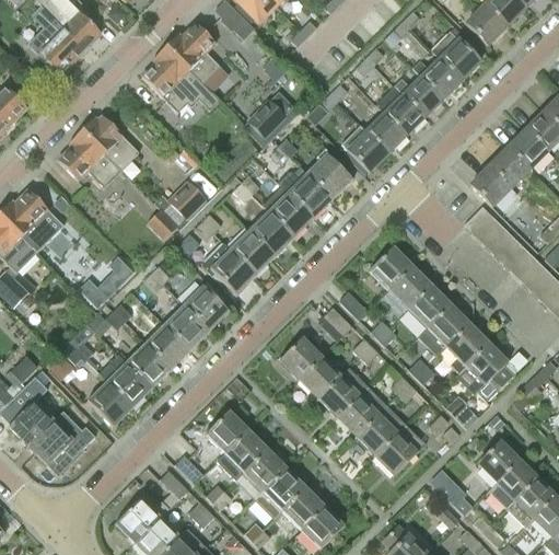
[(50,0),(43,8),(44,9),(85,50),(102,33),(80,12),(71,21),(50,0)]
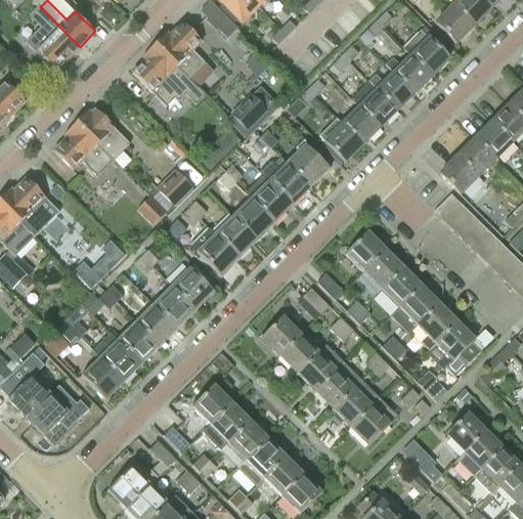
[(220,0),(241,20),(257,4),(253,0),(220,0)]
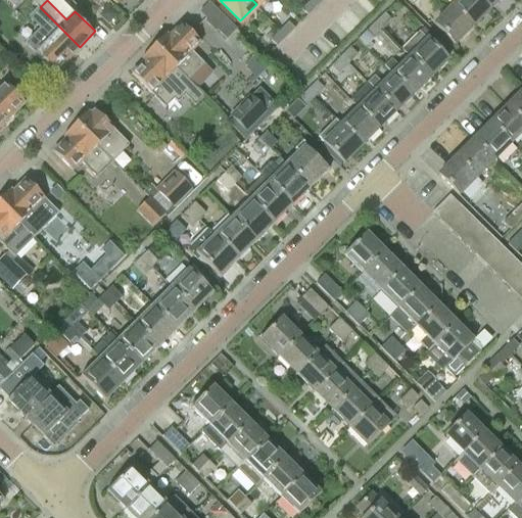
[(309,0),(302,5),(309,11),(317,3),(314,0),(309,0)]
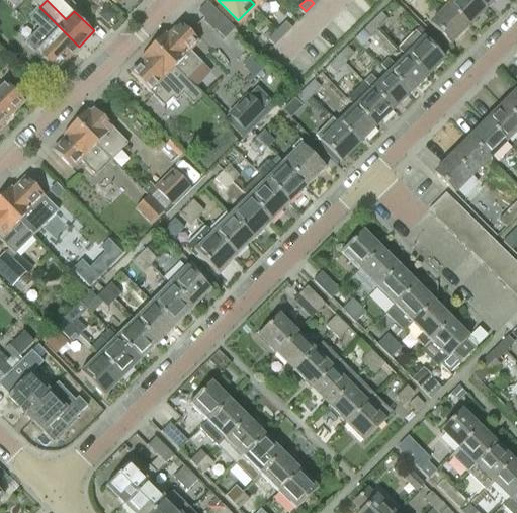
[(467,23),(485,7),(478,0),(451,0),(447,4),(467,23)]
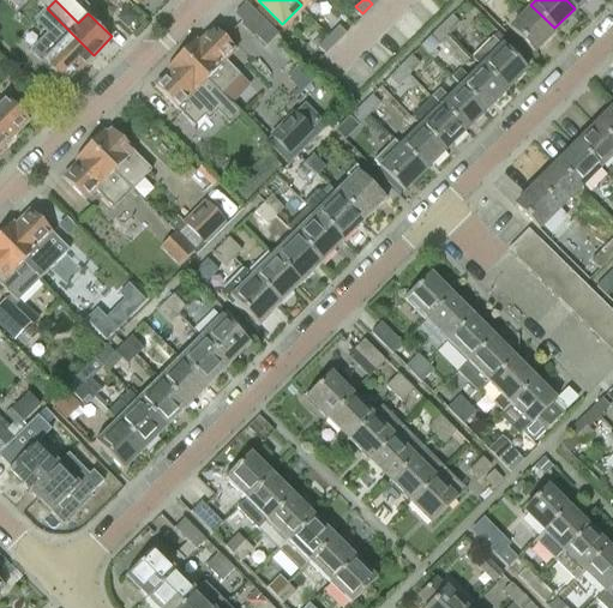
[(534,48),(554,28),(530,5),(510,24),(534,48)]
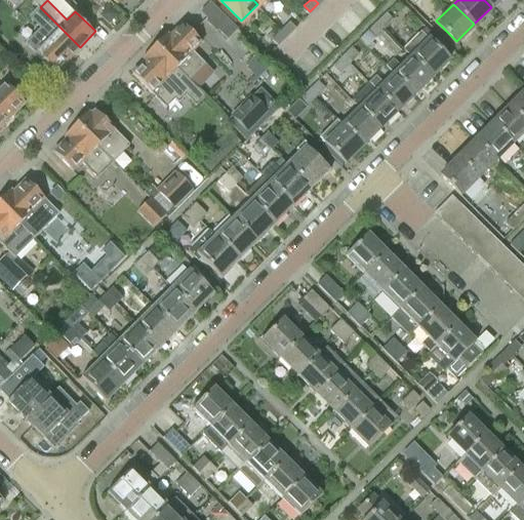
[(41,25),(26,40),(56,71),(64,63),(80,47),(41,8),(40,7),(38,5),(30,13),(41,25)]
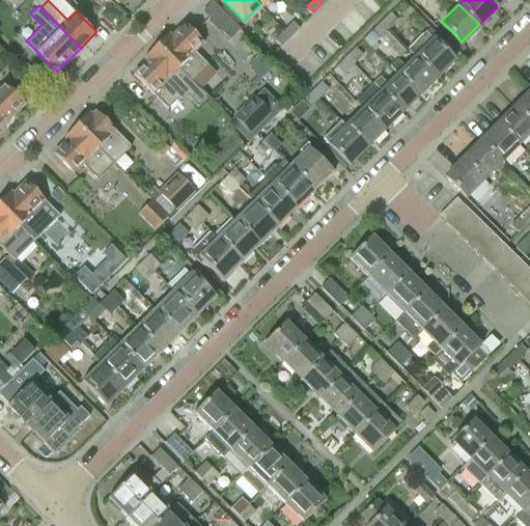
[(382,20),(388,27),(398,17),(391,10),(382,20)]
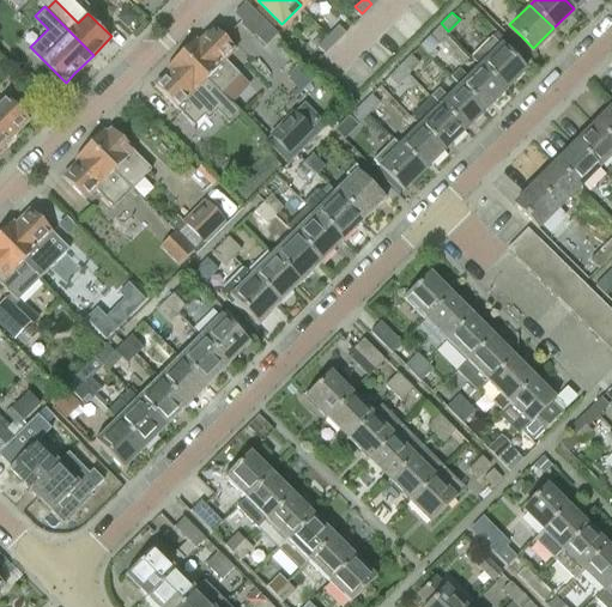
[(328,32),(335,40),(345,29),(339,23),(328,32)]
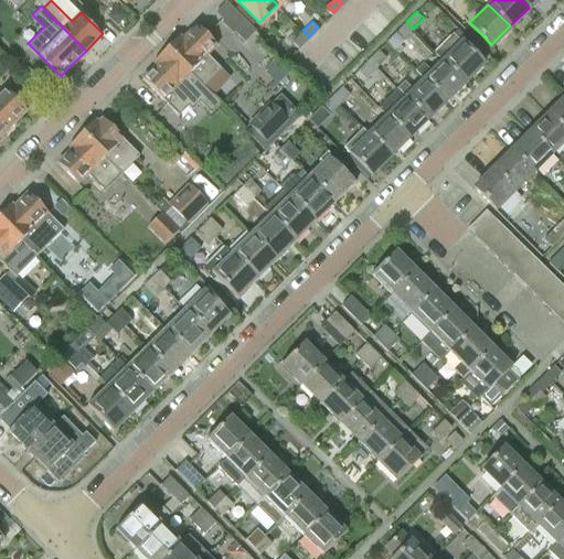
[(396,31),(404,38),(413,29),(406,21),(396,31)]
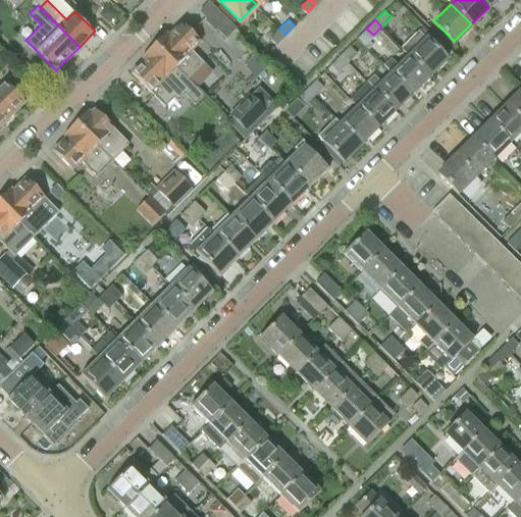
[(166,32),(153,44),(154,45),(175,66),(194,84),(196,86),(197,86),(213,69),(203,60),(192,49),(200,40),(181,21),(179,22),(168,34),(167,33),(166,32)]
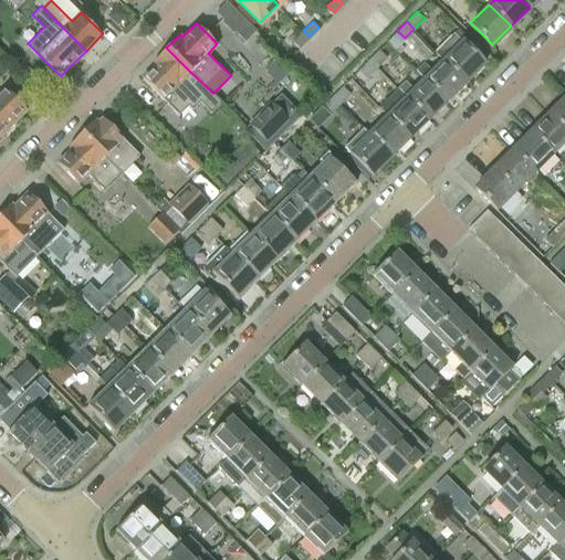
[(294,40),(300,45),(310,37),(303,30),(294,40)]
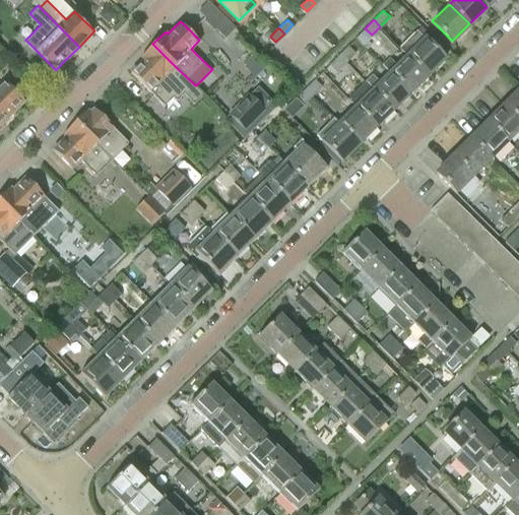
[(428,74),(446,57),(416,27),(398,46),(407,55),(428,74)]
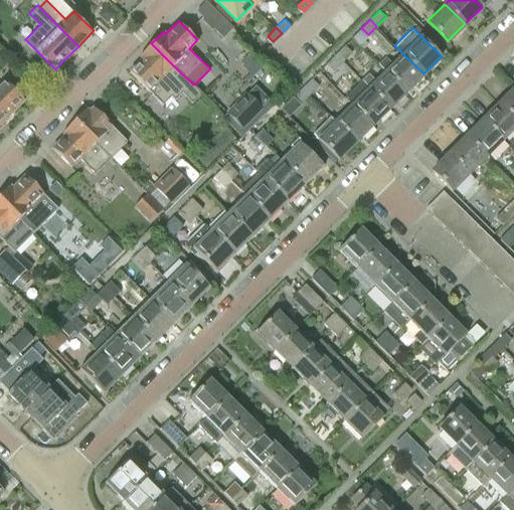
[(191,82),(173,65),(151,43),(139,56),(141,58),(130,70),(162,103),(171,93),(176,98),(182,92),(191,82)]
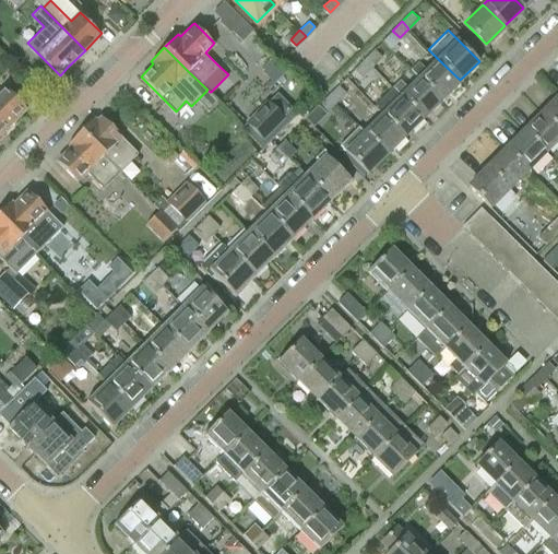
[(382,55),(376,48),(375,47),(365,58),(372,65),(382,55)]
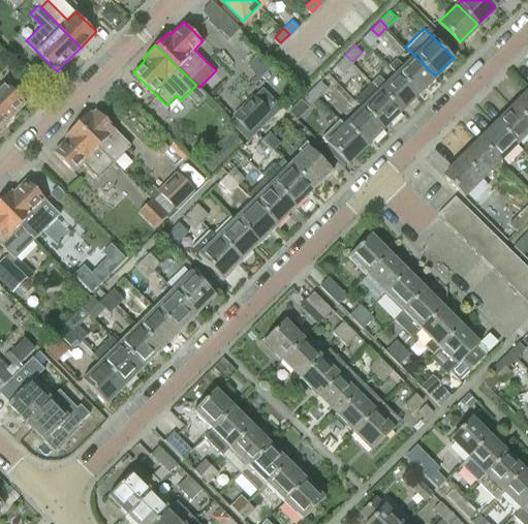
[(257,52),(247,61),(257,71),(252,76),(255,80),(271,65),(257,52)]
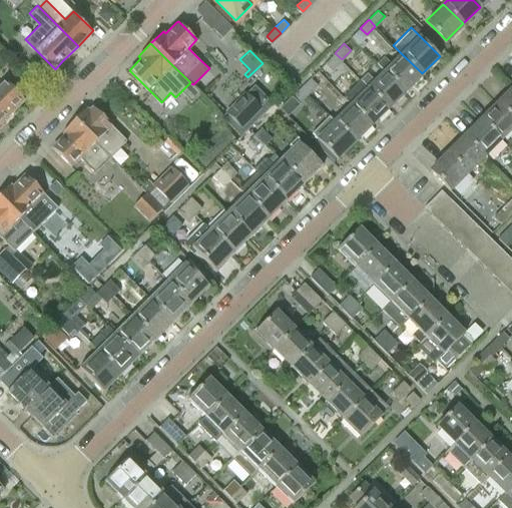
[(333,68),(342,59),(335,53),(327,61),(333,68)]
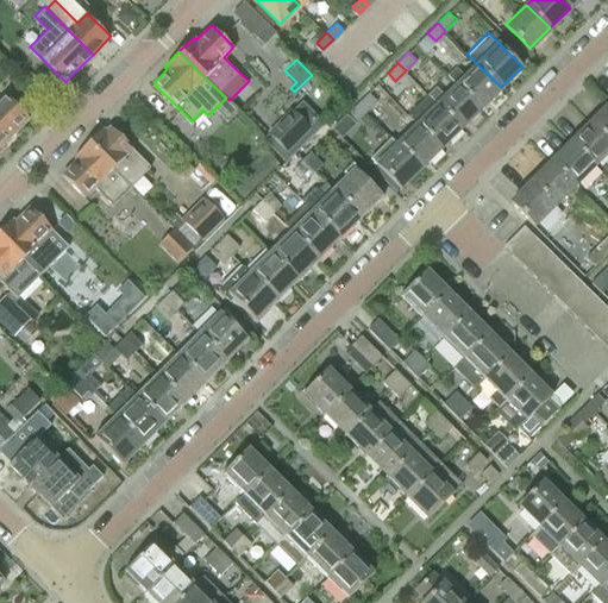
[(458,83),(481,107),(501,87),(477,64),(467,75),(457,64),(447,73),(458,83)]
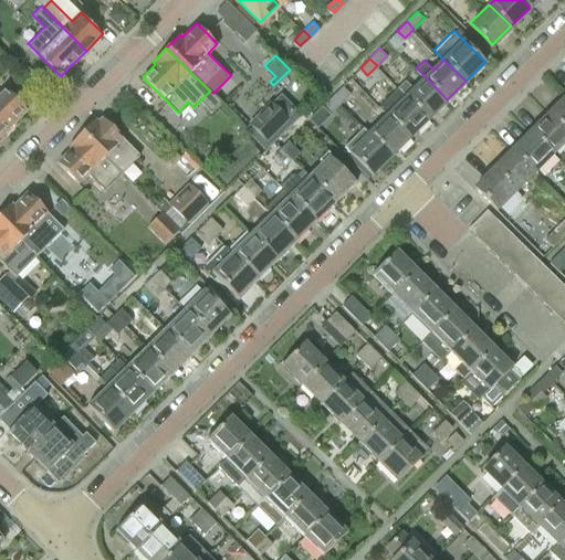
[(429,117),(447,99),(426,77),(415,87),(406,78),(398,86),(407,95),(407,96),(429,117)]
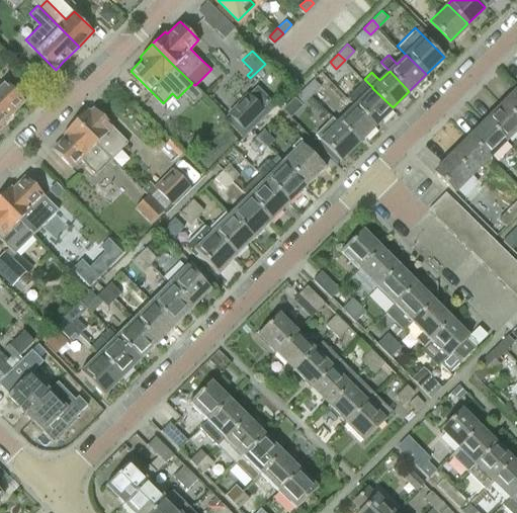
[(305,87),(312,94),(321,84),(315,77),(305,87)]
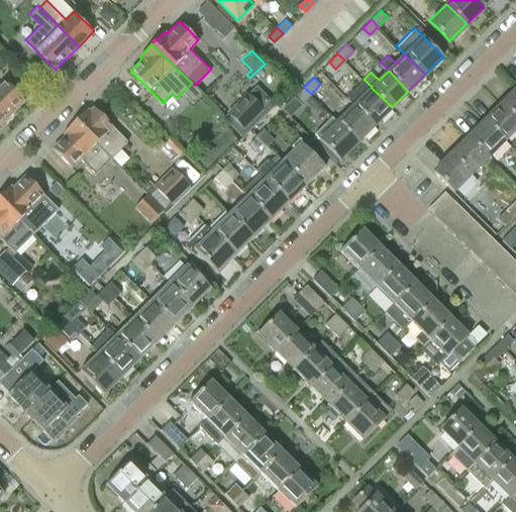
[(0,121),(1,123),(16,109),(26,99),(6,79),(0,84),(0,121)]
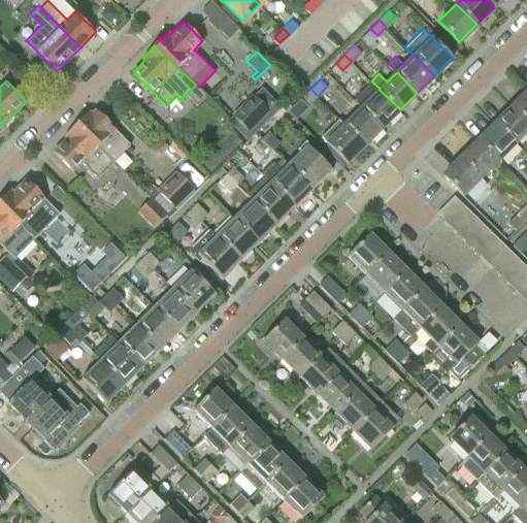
[(380,90),(380,89),(371,80),(361,91),(354,98),(362,106),(383,127),(400,109),(380,90)]
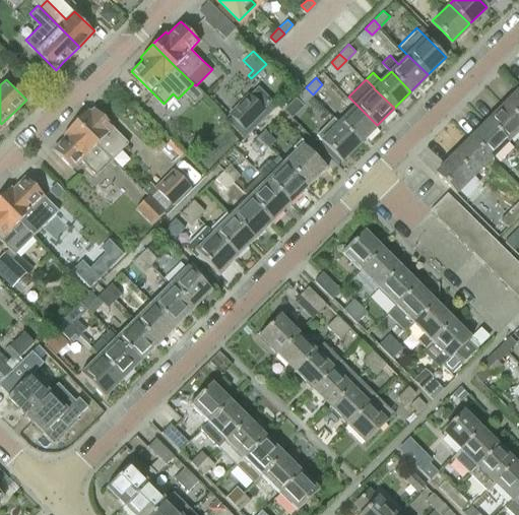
[(197,87),(188,97),(194,102),(202,93),(197,87)]
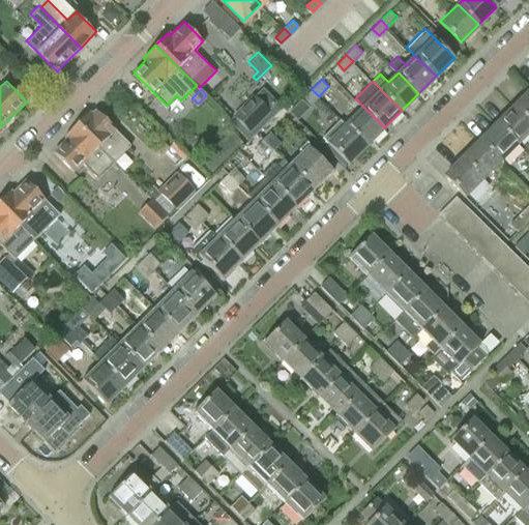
[(310,105),(319,96),(312,89),(302,97),(310,105)]
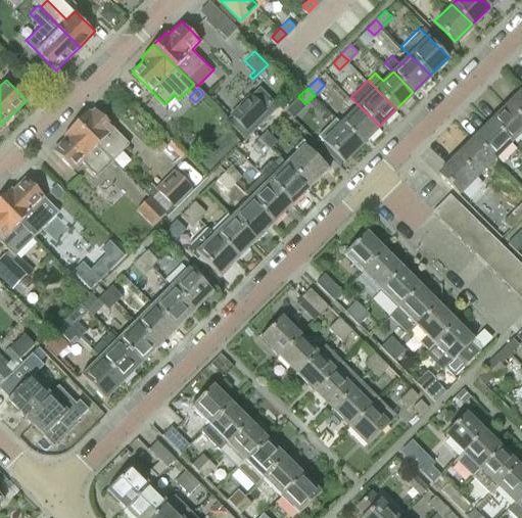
[(521,88),(507,103),(521,116),(521,88)]
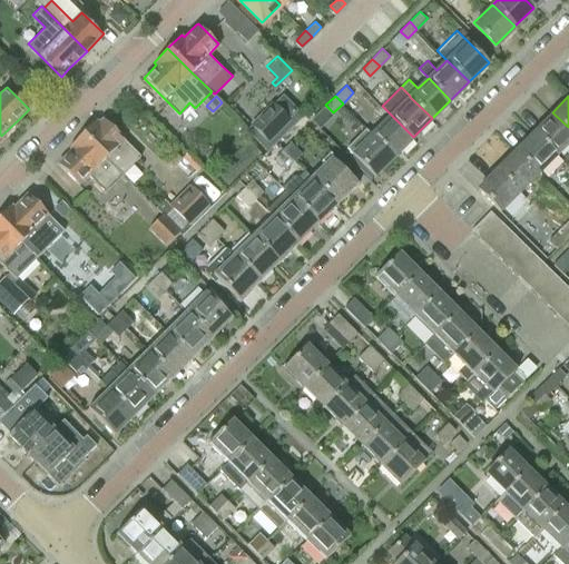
[(249,121),(268,139),(291,117),(272,99),(249,121)]
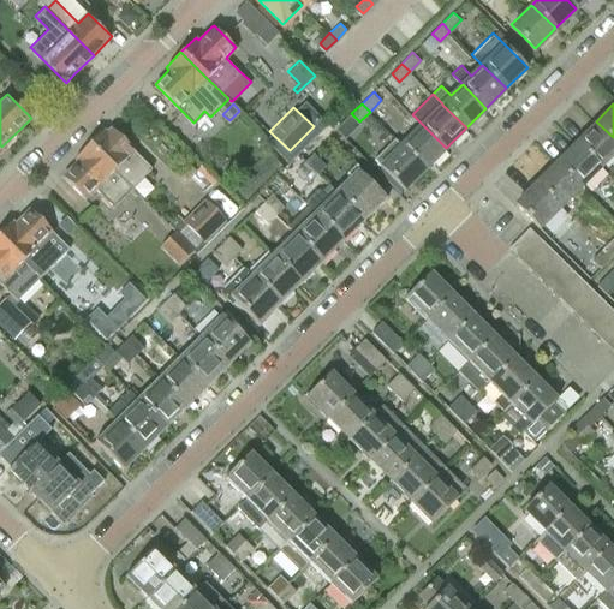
[(601,165),(613,150),(613,137),(596,121),(576,142),(601,165)]
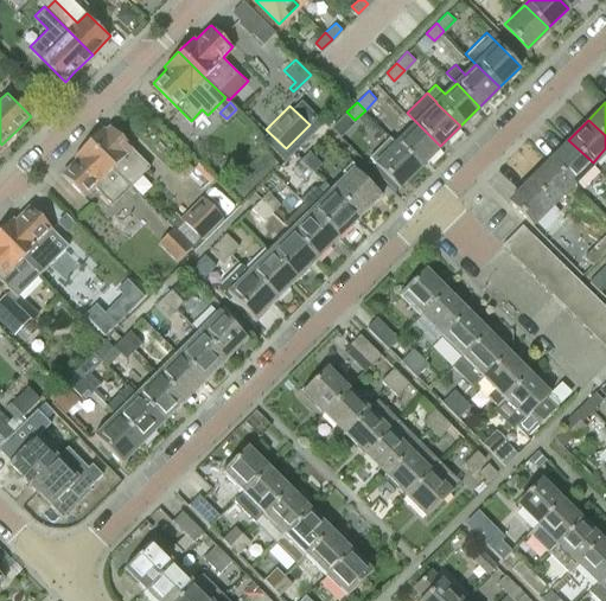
[(420,166),(440,146),(416,122),(396,142),(420,166)]
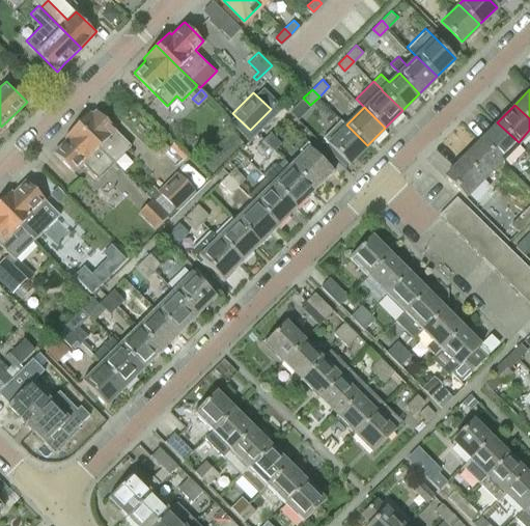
[(131,145),(123,139),(95,110),(92,113),(90,111),(77,123),(114,161),(131,145)]
